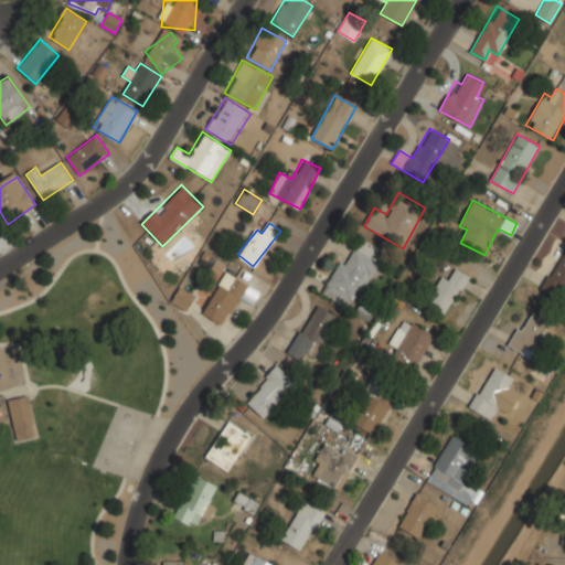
[(323,295),(352,310),(384,251),(355,235),(323,295)]
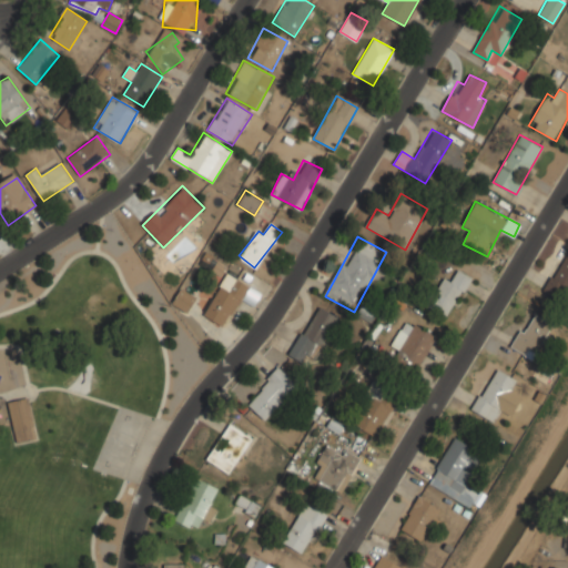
[(567,252),(544,288),(559,300),(567,287),(567,252)]
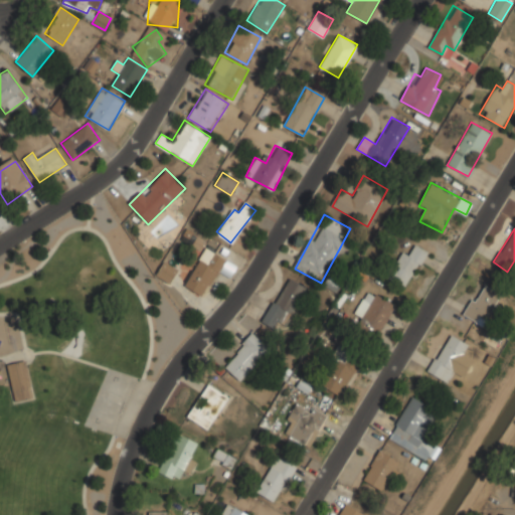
[(411,252),(404,248),(387,278),(405,288),(427,251),(416,244),(411,252)]
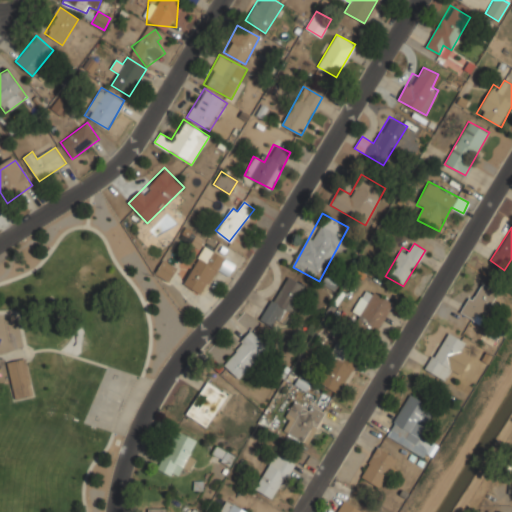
[(184,284),(205,295),(224,255),(203,245),(184,284)]
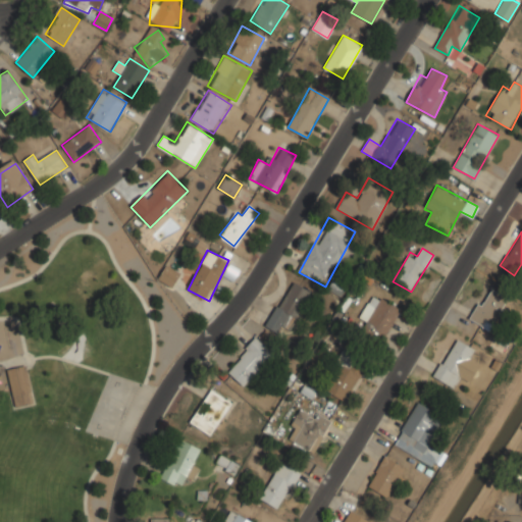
[(158,278),(172,288),(183,271),(167,262),(158,278)]
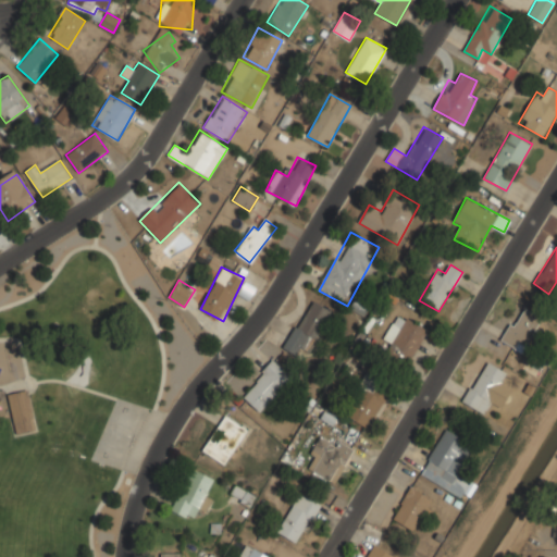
[(285,345),(307,357),(333,310),(311,298),(285,345)]
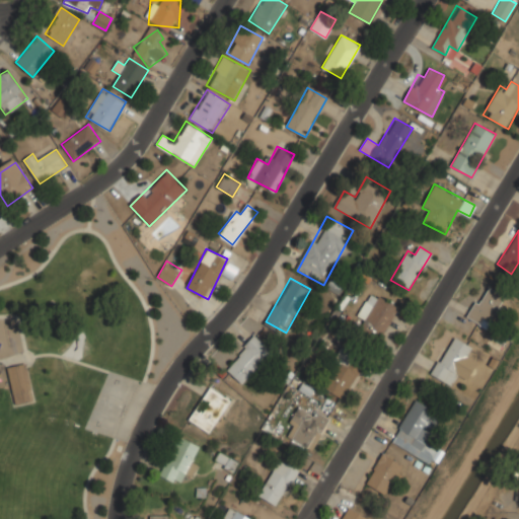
[(345,283),(331,278),(326,289),(340,295),(345,283)]
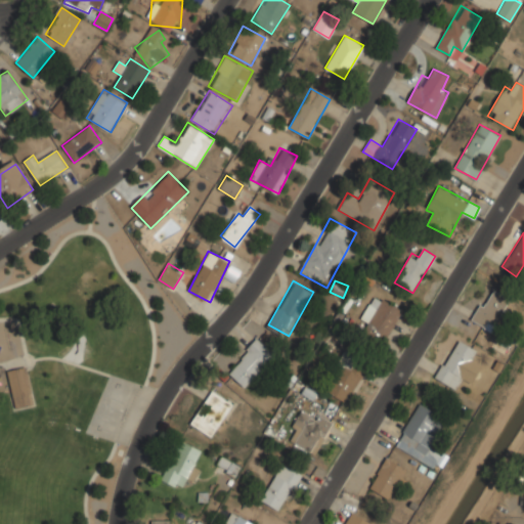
[(472,320),(491,332),(511,298),(491,287),(472,320)]
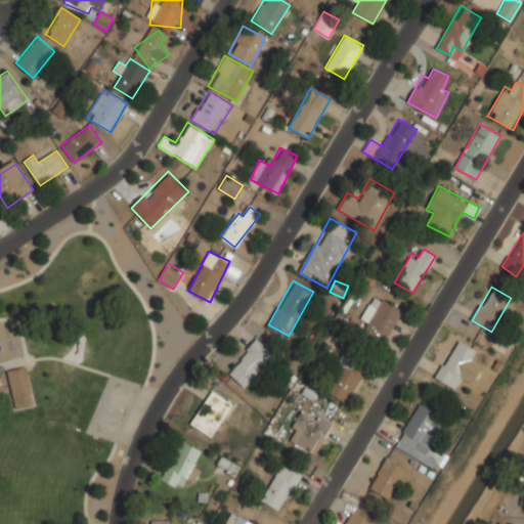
[(400,308),(373,295),(361,319),(368,322),(362,335),(384,345),(400,308)]
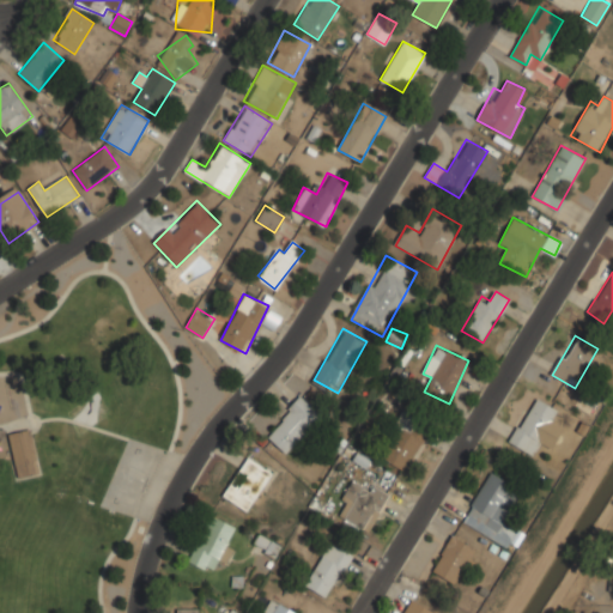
[(284,454),(322,416),(302,395),(263,434),(284,454)]
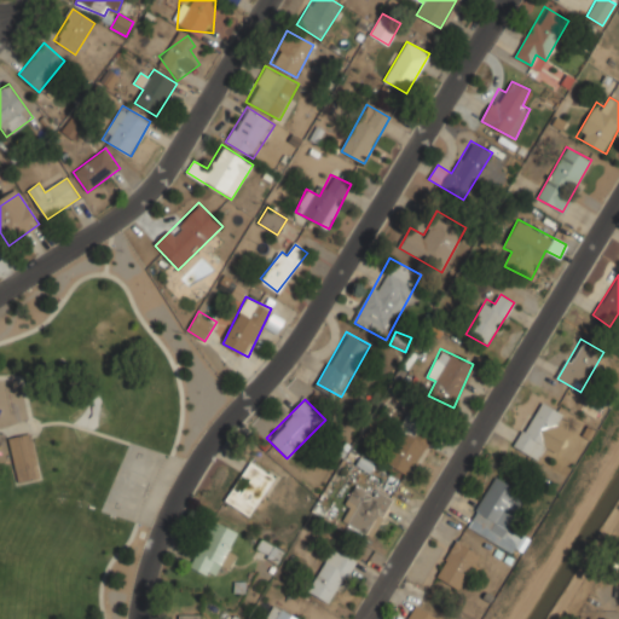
[(537,460),(543,449),(556,456),(568,431),(559,426),(565,412),(538,400),(515,447),(537,460)]
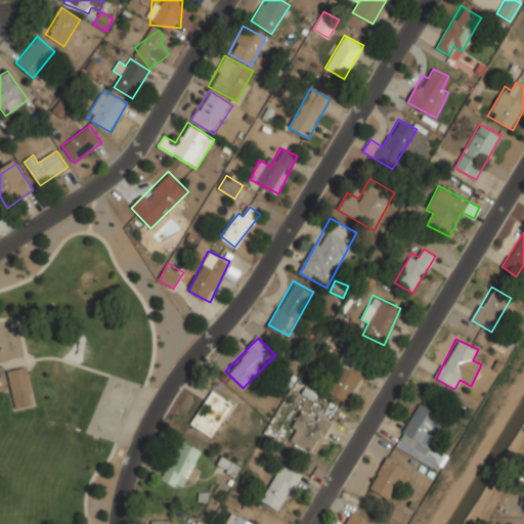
[(346,402),(360,375),(342,364),(326,392),(346,402)]
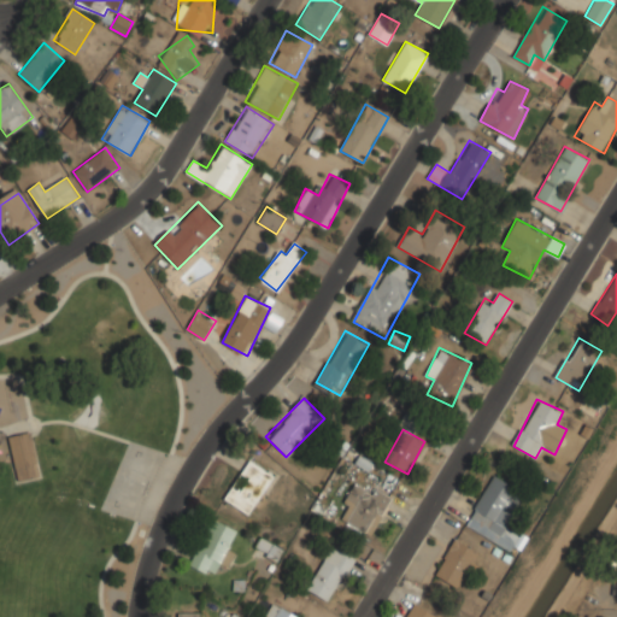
[(41,475),(31,430),(9,435),(18,480),(41,475)]
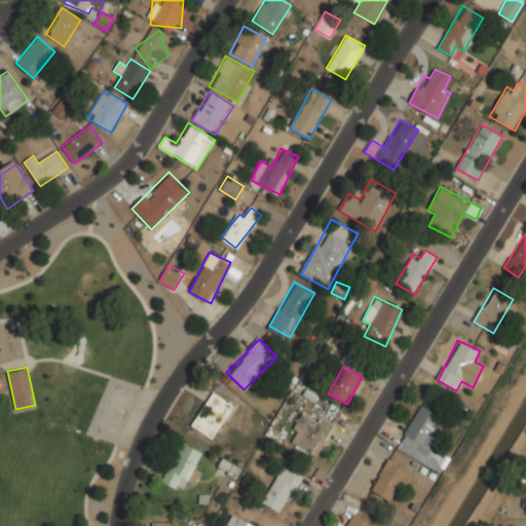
[(213,440),(234,405),(213,390),(190,426),(213,440)]
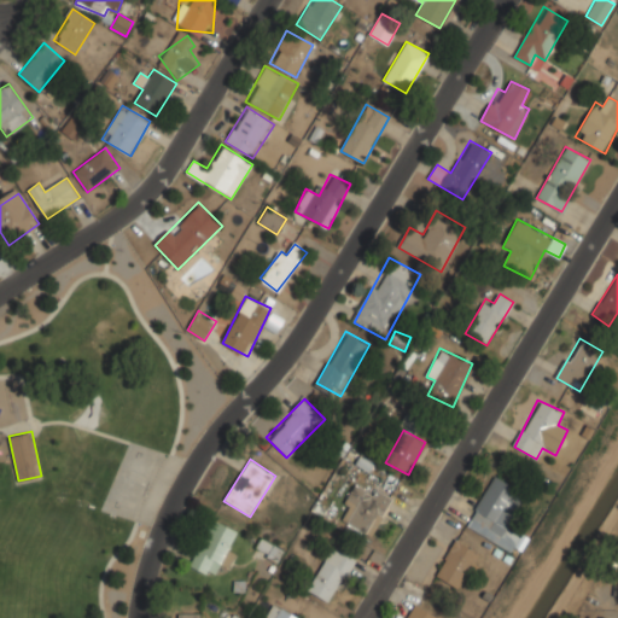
[(466,526),(519,553),(528,537),(507,526),(525,491),(493,476),(466,526)]
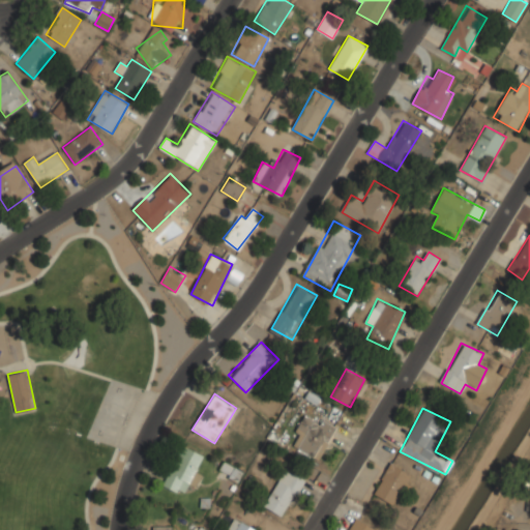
[(322,419),(320,424),(303,416),(290,447),(322,461),(337,425),(322,419)]
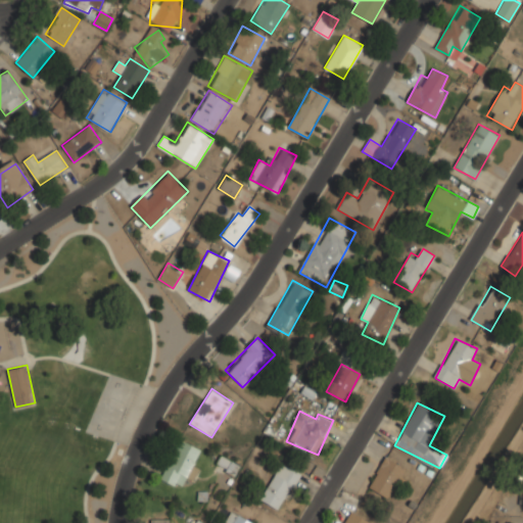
[(185,478),(194,482),(201,467),(193,463),(200,448),(179,438),(160,478),(181,488),(185,478)]
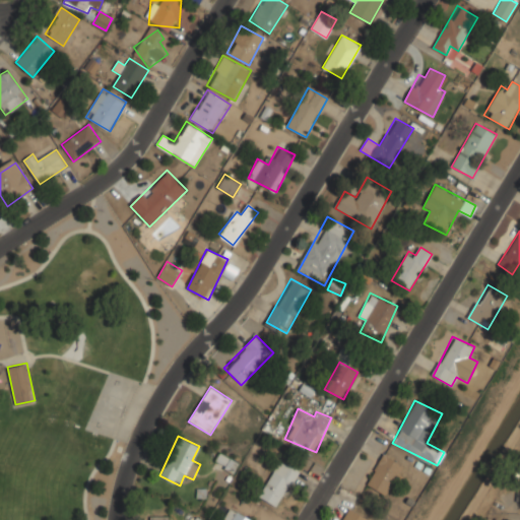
[(234,473),(239,463),(221,453),(215,462),(234,473)]
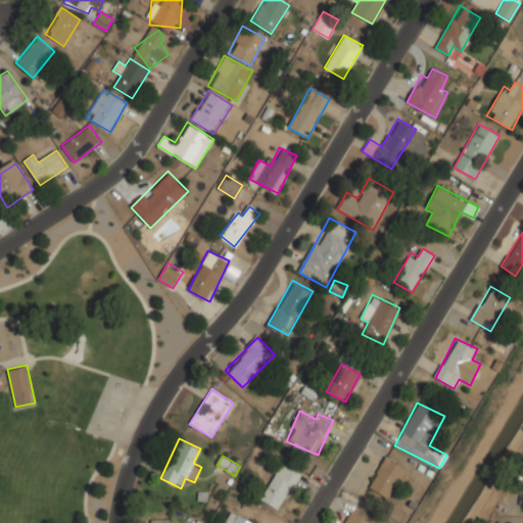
[(368,486),(387,497),(406,468),(386,456),(368,486)]
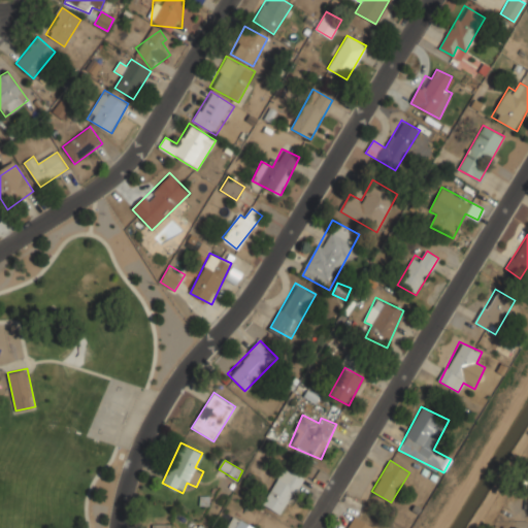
[(262,503),(283,517),(306,479),(286,466),(262,503)]
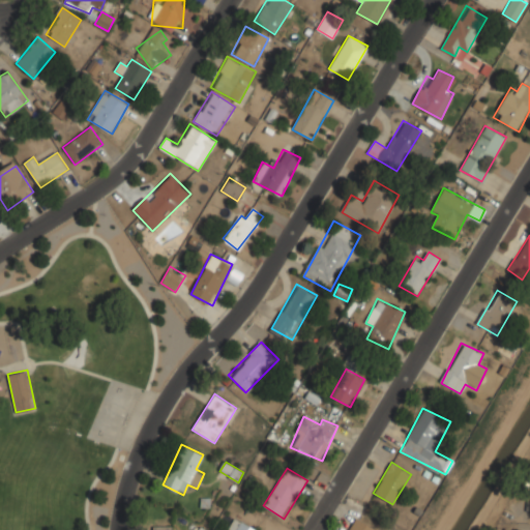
[(377,529),(358,517),(349,529),(377,529)]
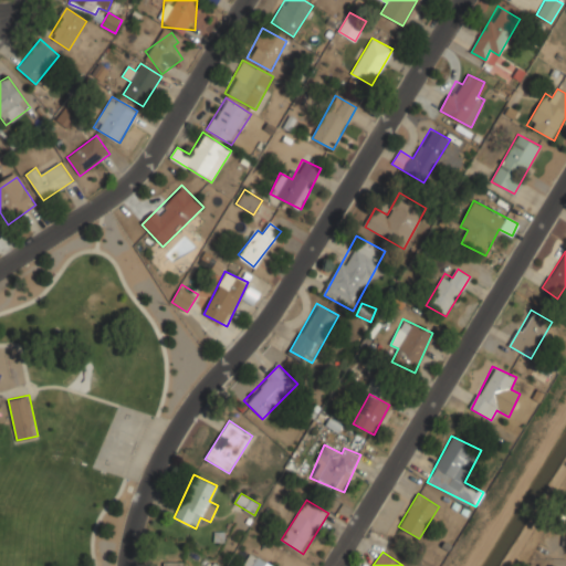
[(275,565),(250,556),(245,565),(275,565)]
